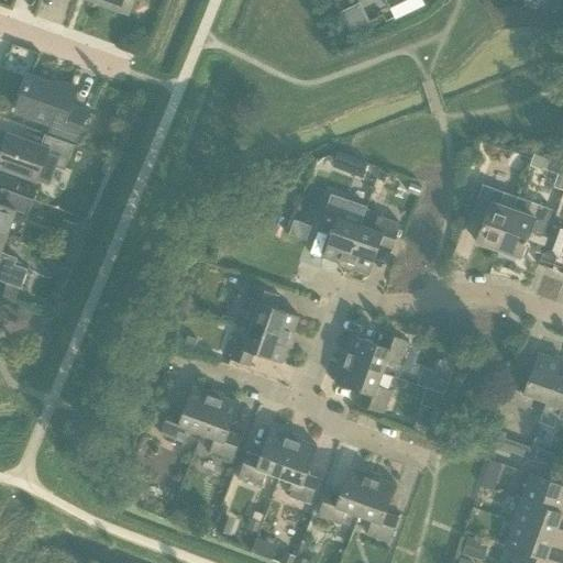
[(91,0),(128,13),(132,0),(91,0)]
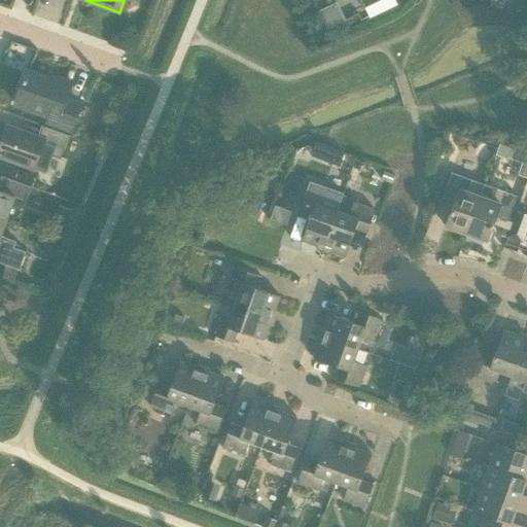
[(71,130),(80,103),(65,98),(71,82),(53,76),(50,81),(26,73),(15,104),(49,116),(47,121),(71,130)]
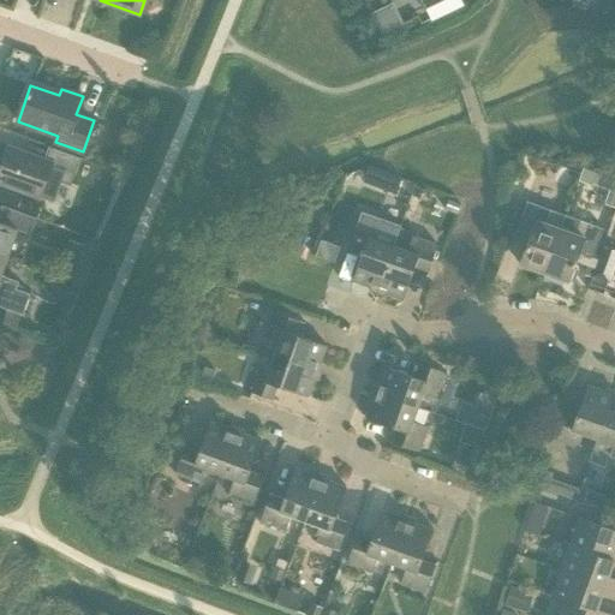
[(71,184),(81,157),(49,145),(45,159),(9,147),(0,169),(0,183),(40,197),(47,175),(71,184)]
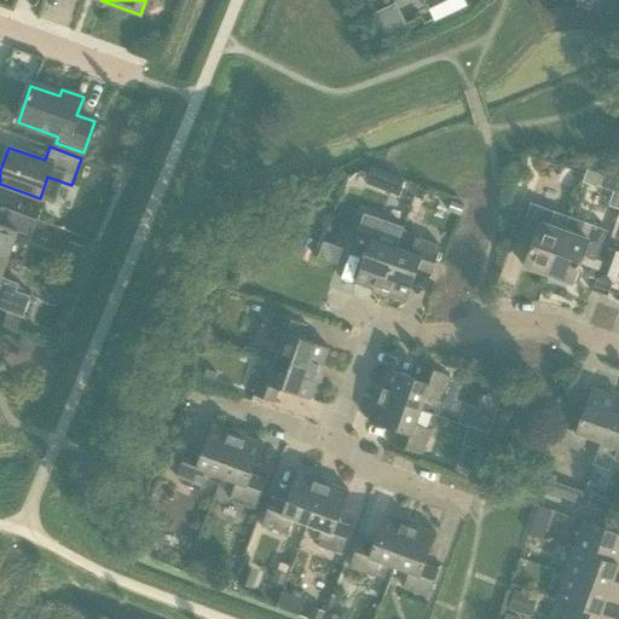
[(468,198),(456,194),(450,210),(462,215),(468,198)]
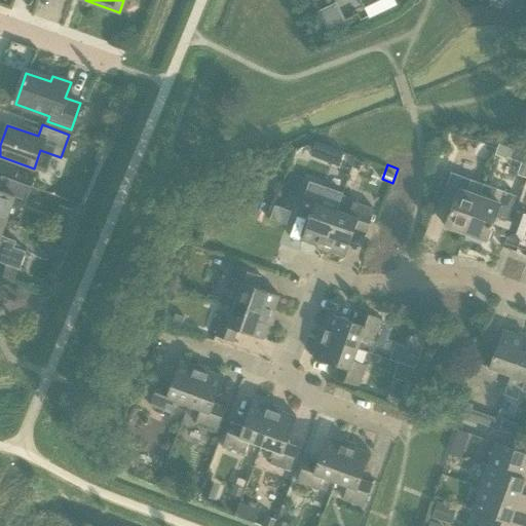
[(445,170),(436,165),(430,179),(440,182),(445,170)]
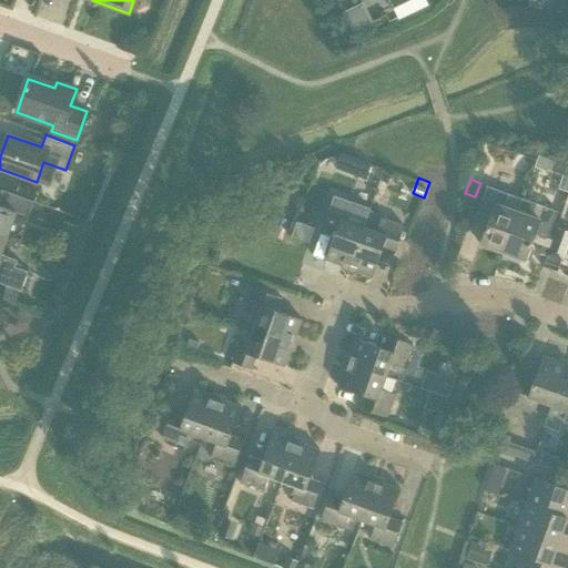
[(479,244),(503,252),(517,211),(518,211),(523,199),(508,193),(486,185),(477,212),(489,216),(479,244)]
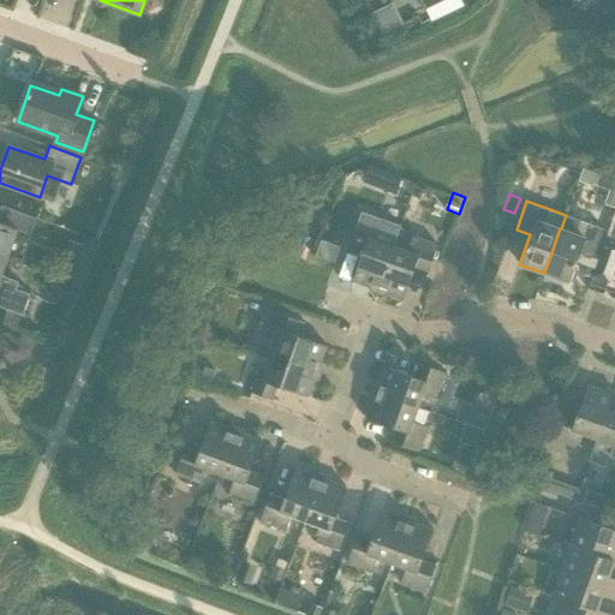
[(0,255),(6,257),(17,230),(30,233),(36,218),(1,204),(0,209),(0,255)]
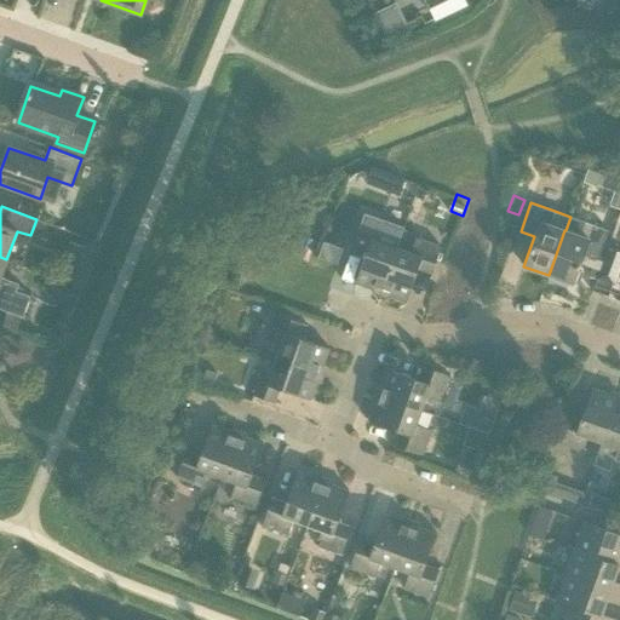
[(379,294),(396,247),(382,242),(388,227),(362,218),(352,245),(366,250),(355,282),(372,288),(371,291),(379,294)]
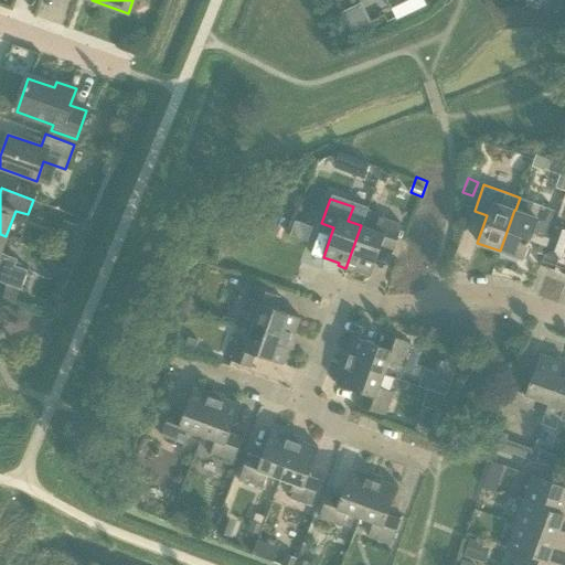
[(514,210),(500,251),(522,258),(532,232),(544,236),(554,210),(532,202),(528,214),(515,210),(514,210)]
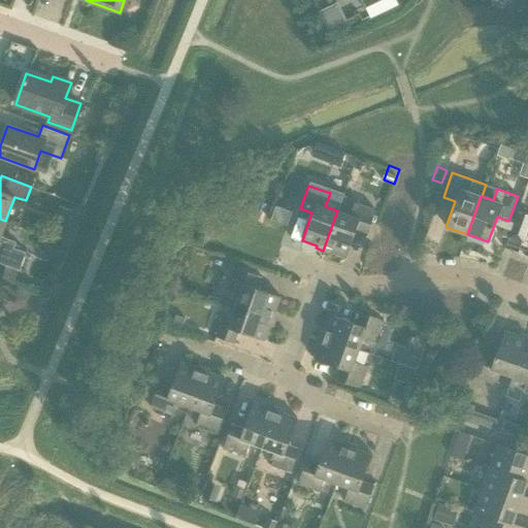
[(350,215),(337,210),(323,251),(330,253),(331,250),(345,255),(356,228),(367,232),(375,209),(354,202),(350,215)]
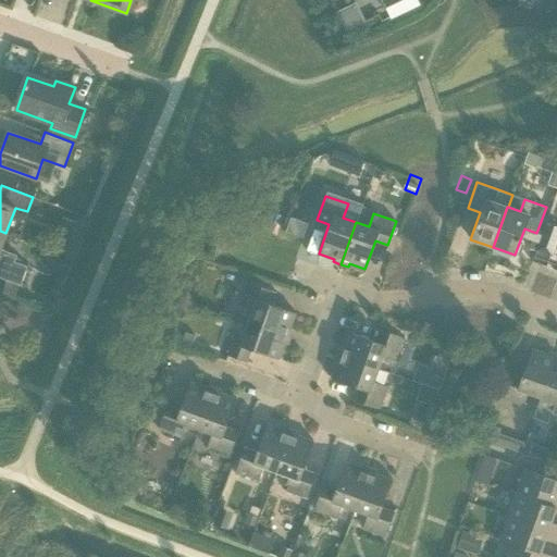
[(5,233),(0,231),(0,276),(3,279),(21,285),(28,265),(15,261),(17,255),(1,248),(5,233)]
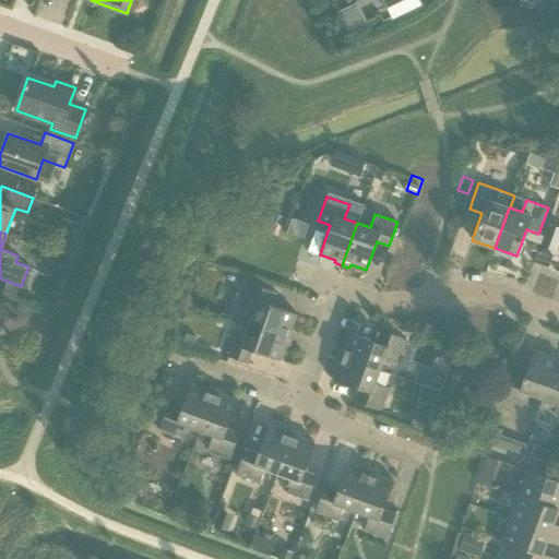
[(253,309),(249,322),(292,337),(294,330),(290,329),(296,312),(268,302),(272,290),(248,282),(240,305),(253,309)]
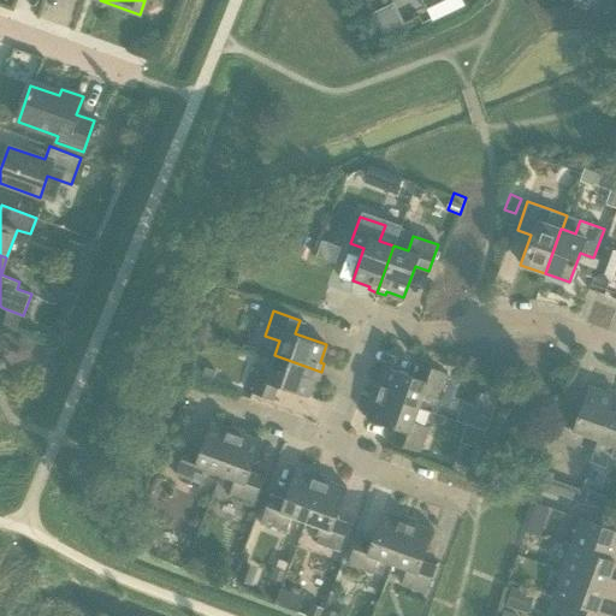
[(321,372),(274,355),(270,369),(254,365),(246,390),(273,398),(277,385),(309,396),(315,378),(318,379),(321,372)]
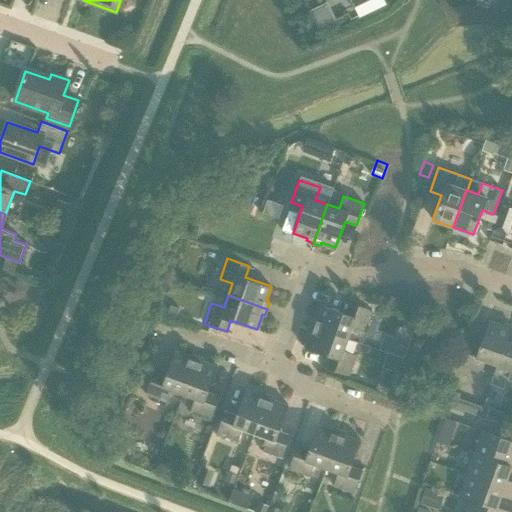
[(311,317),(309,324),(347,338),(351,326),(364,331),(371,310),(349,302),(345,313),(319,304),(314,318),(311,317)]
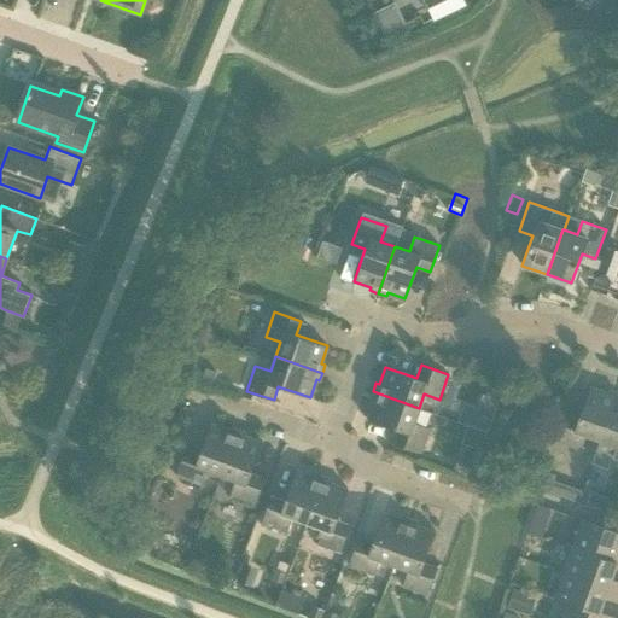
[(219,380),(202,374),(198,385),(215,391),(219,380)]
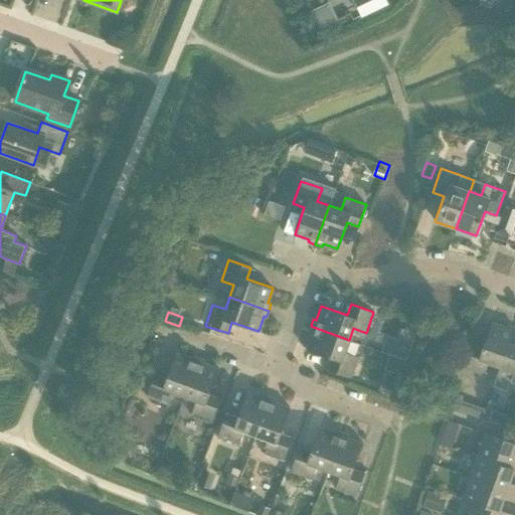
[(488,362),(499,366),(500,366),(514,330),(513,330),(514,327),(507,324),(506,327),(491,323),(482,349),(471,345),(463,367),(484,374),(488,362)]
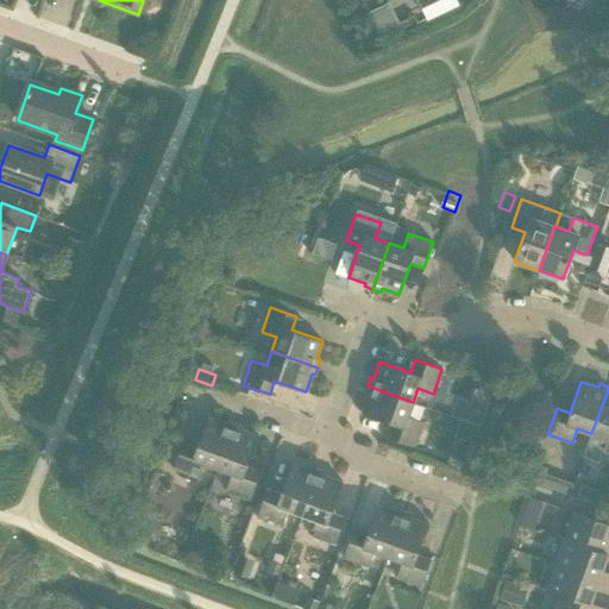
[(413,402),(368,385),(364,394),(368,395),(360,412),(393,424),(388,437),(414,446),(422,421),(408,416),(413,402)]
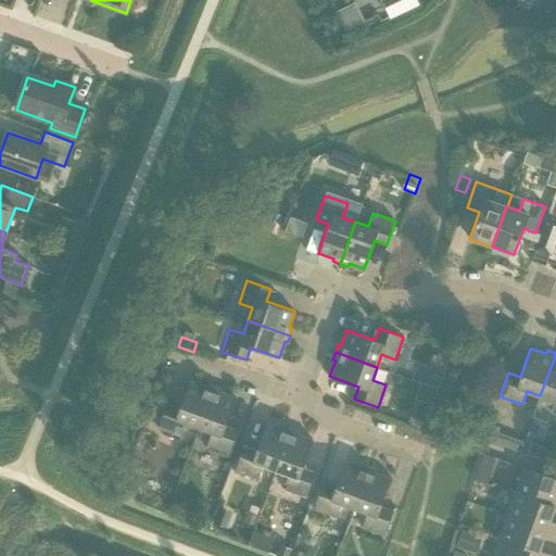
[(555,356),(540,395),(539,395),(534,408),(555,415),(555,356)]
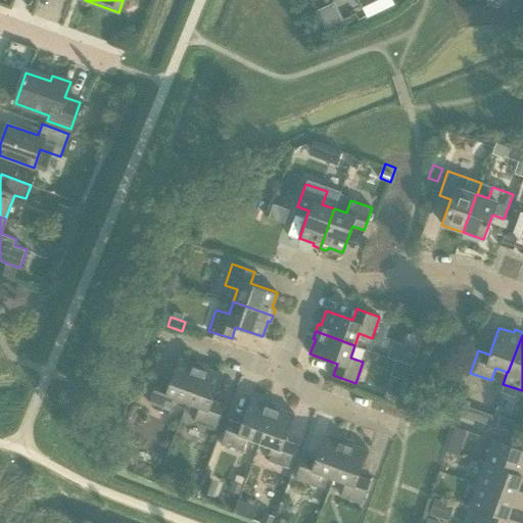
[(186,401),(201,363),(194,361),(193,363),(179,358),(169,384),(156,380),(148,402),(170,410),(175,397),(186,401)]
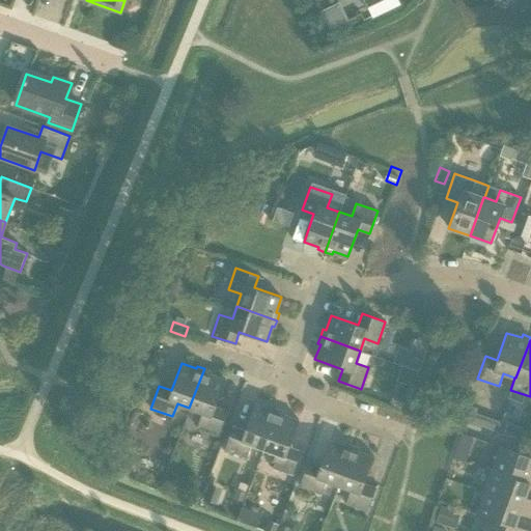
[(211,371),(204,368),(189,408),(201,413),(197,425),(218,434),(227,411),(215,407),(225,380),(210,373),(211,371)]
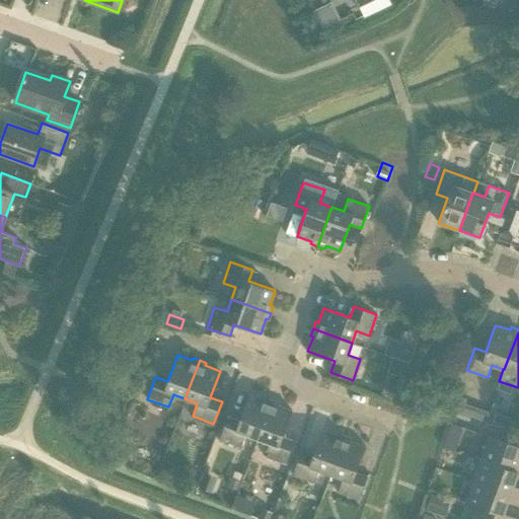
[(256,439),(272,399),(265,397),(264,399),(249,394),(239,421),(227,417),(219,439),(240,447),(244,434),(256,439)]
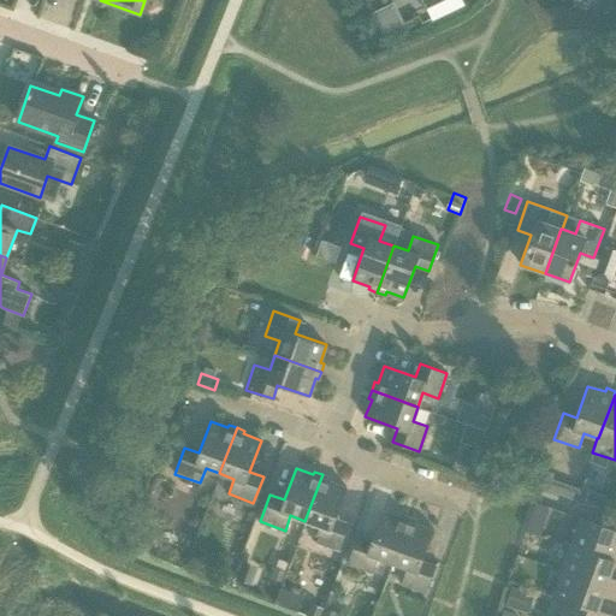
[(554,473),(540,468),(534,485),(578,501),(581,490),(551,479),(554,473)]
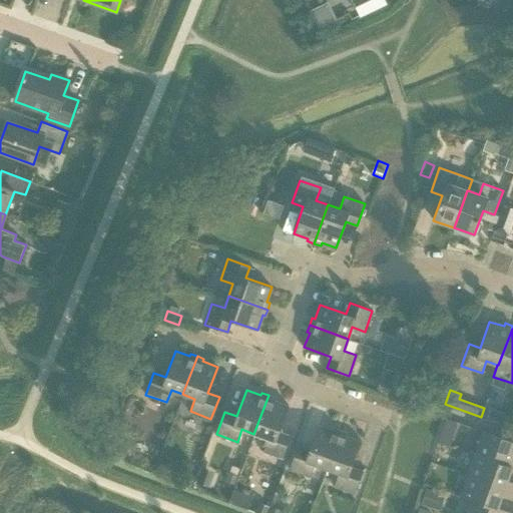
[(275,398),(269,395),(253,434),(266,438),(261,450),(282,458),(290,436),(279,432),(289,406),(274,400),(275,398)]
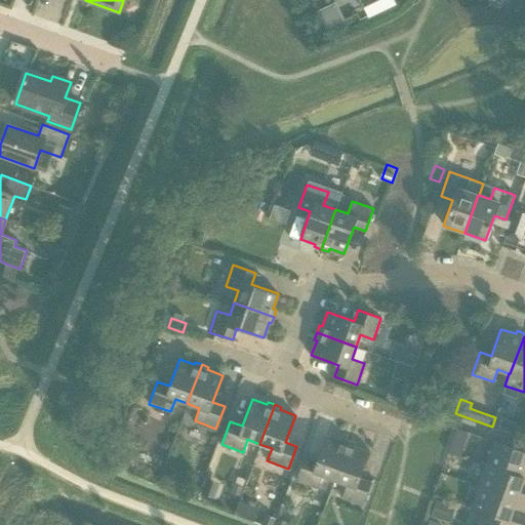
[(334,480),(349,440),(341,438),(340,441),(326,435),(316,461),(305,457),(296,480),(317,488),(322,475),(334,480)]
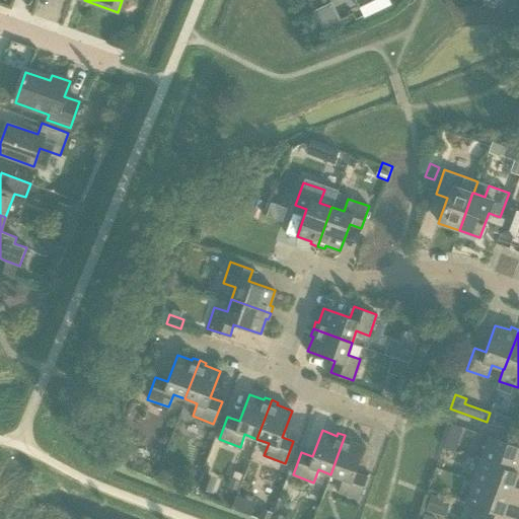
[(351,438),(345,435),(330,474),(342,478),(338,492),(359,499),(367,476),(355,472),(365,446),(351,440),(351,438)]
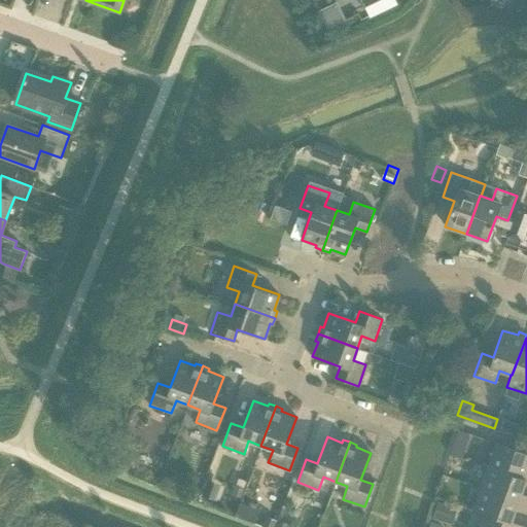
[(526,453),(496,443),(488,466),(526,480),(526,477),(526,453)]
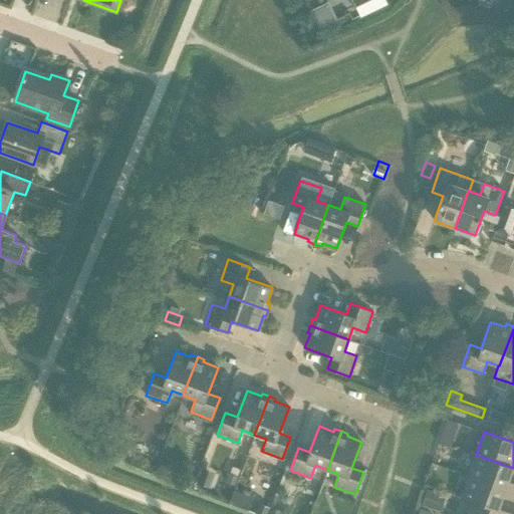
[(476,455),(468,475),(513,491),(513,483),(508,482),(513,468),(476,455)]
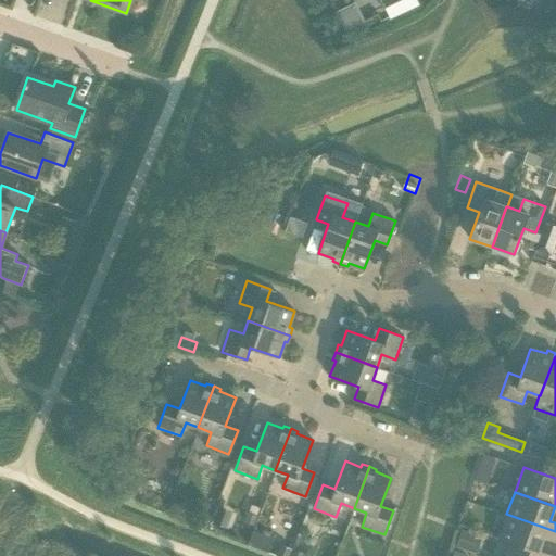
[(235,512),(219,506),(214,522),(228,528),(235,512)]
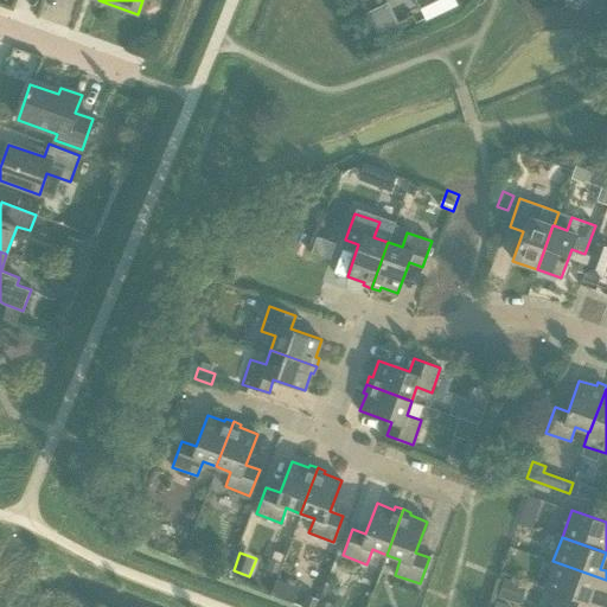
[(557,589),(588,600),(594,586),(606,589),(606,580),(553,561),(544,587),(556,592),(557,589)]
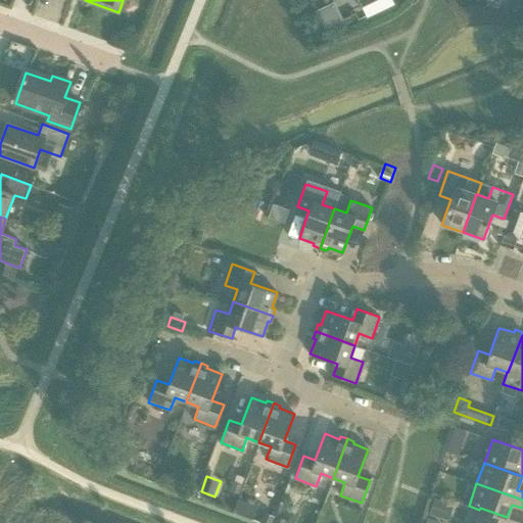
[(454,505),(435,498),(429,515),(448,521),(454,505)]
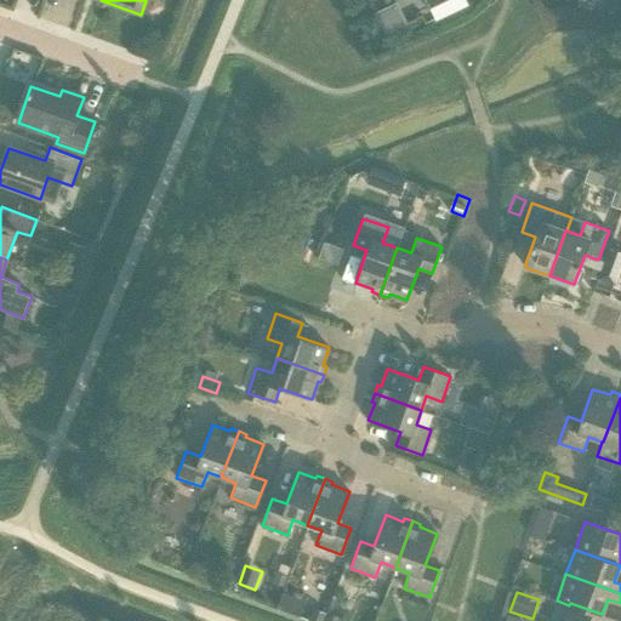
[(570,603),(569,605),(563,620),(620,620),(602,614),(570,603)]
